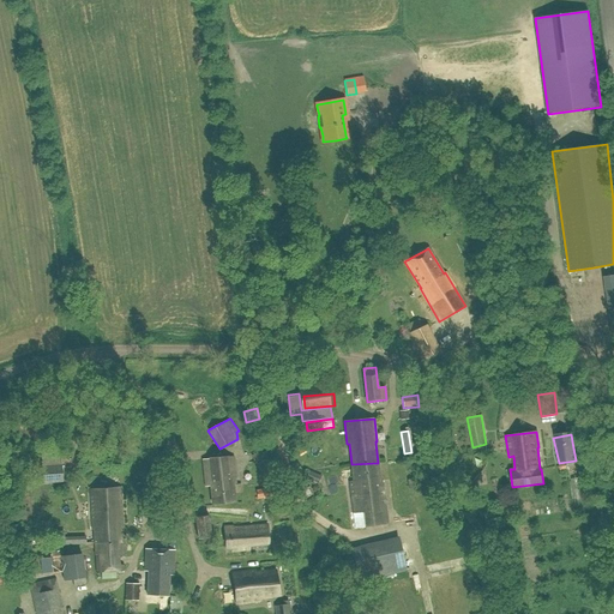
[(235,503),(234,485),(236,483),(233,457),(202,459),(205,487),(210,486),(212,505),(235,503)]
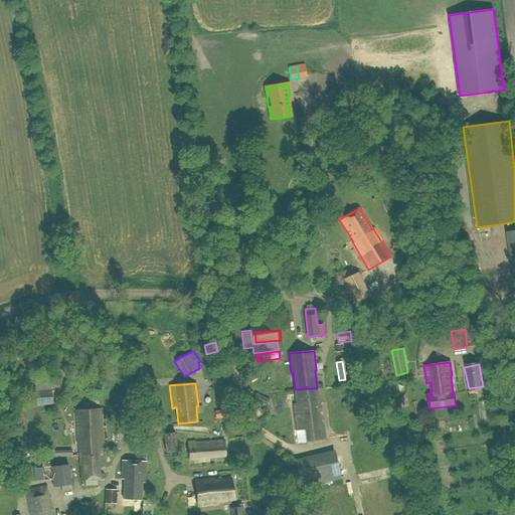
[(220,398),(228,396),(225,385),(218,386),(220,398)]
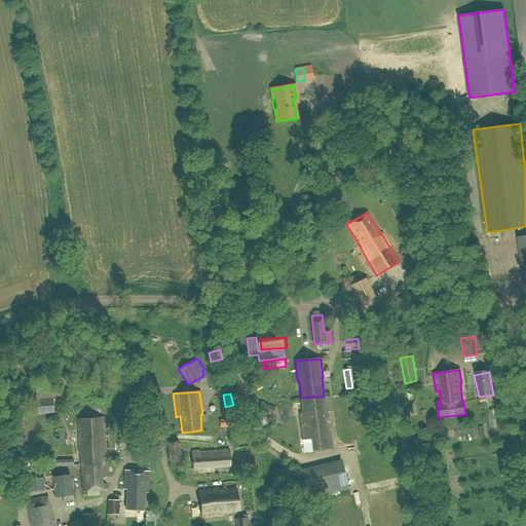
[(323,397),(301,398),(303,413),(299,413),(304,452),(332,449),(328,417),(327,417),(327,414),(326,414),(324,397),(323,397)]
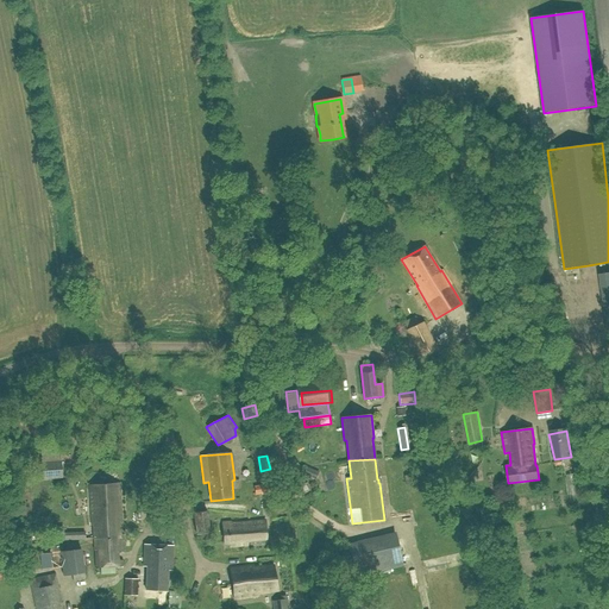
[(42,463),(43,479),(62,477),(61,462),(42,463)]
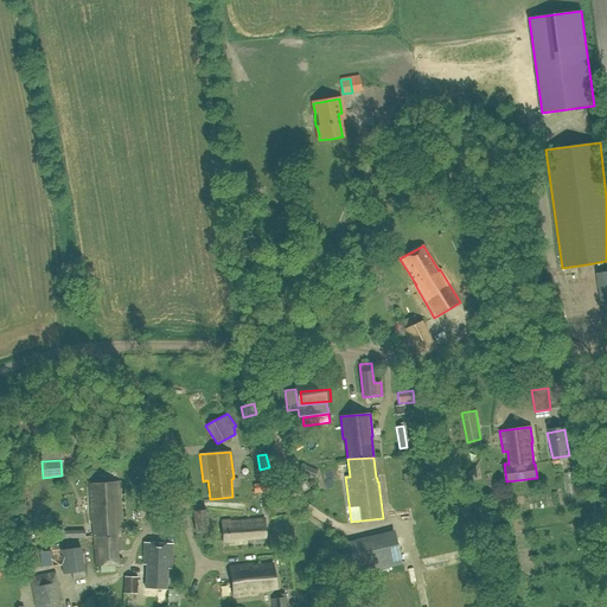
[(255,493),(270,491),(268,481),(253,485),(255,493)]
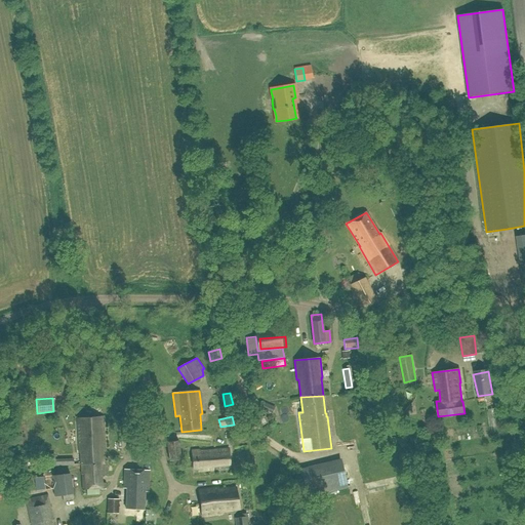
[(260,426),(268,422),(265,416),(257,419),(260,426)]
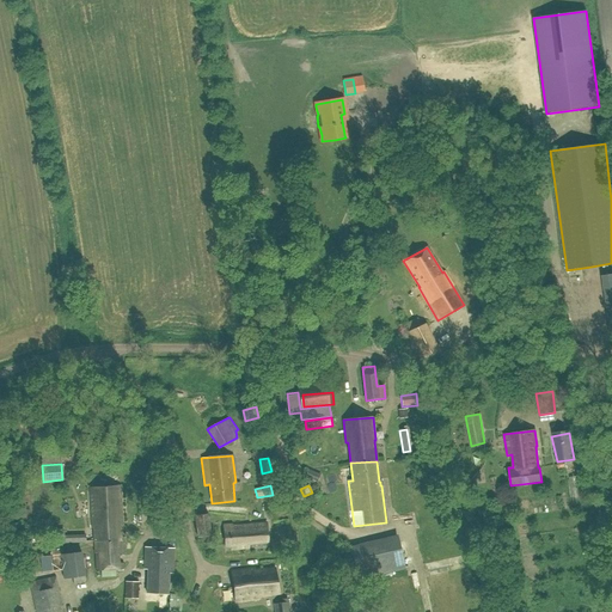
[(121,540),(120,526),(122,526),(120,487),(90,488),(92,528),(93,527),(95,543),(121,540)]
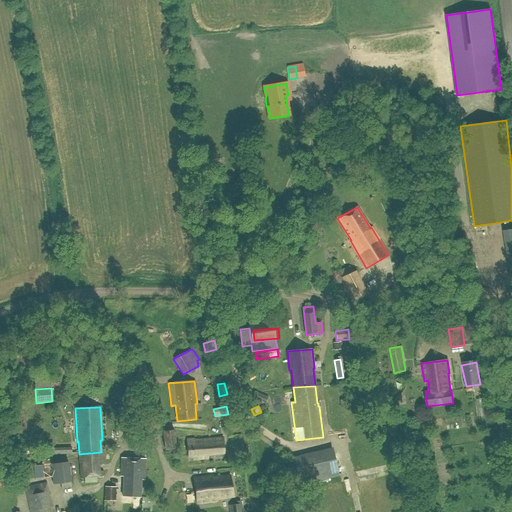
[(165,449),(176,448),(174,429),(163,431),(165,449)]
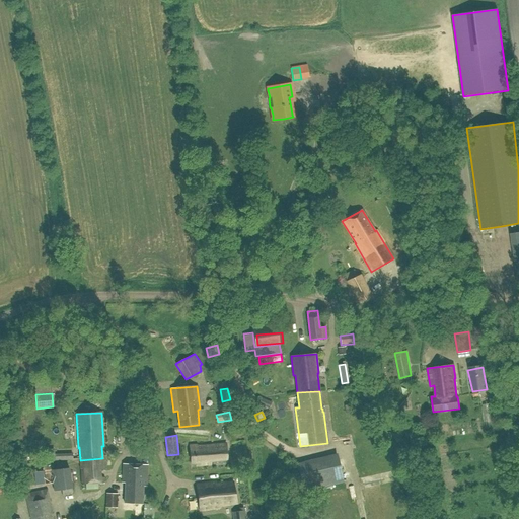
[(227,463),(226,444),(197,446),(197,445),(190,446),(191,464),(197,463),(197,466),(206,465),(206,461),(213,461),(213,464),(227,463)]
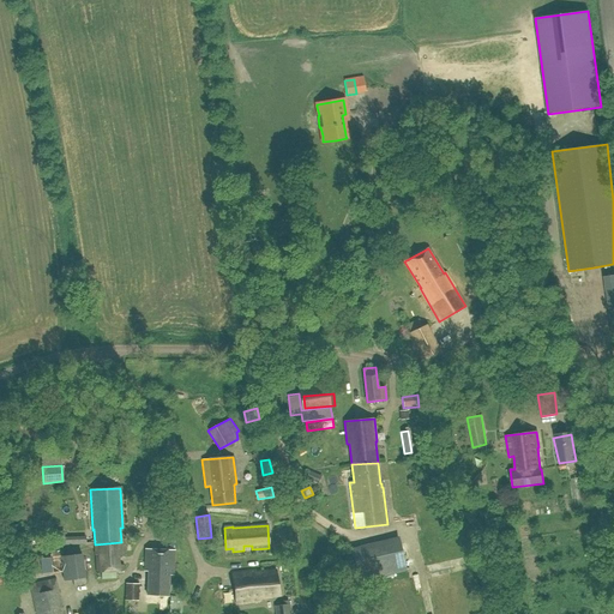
[(115,571),(124,571),(124,565),(119,565),(118,557),(124,557),(124,542),(121,542),(95,545),(96,554),(98,554),(102,579),(116,578),(115,571)]
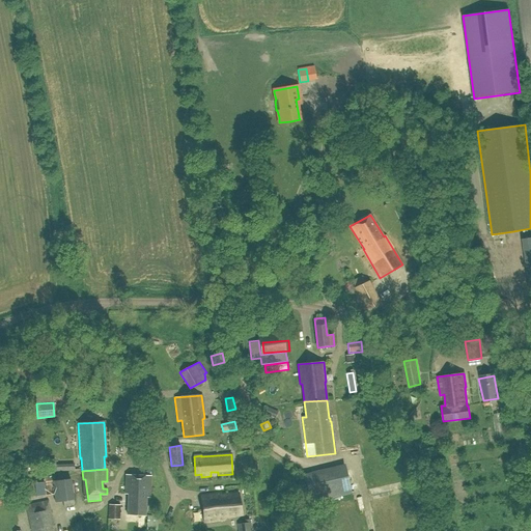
[(150,498),(150,496),(151,476),(126,475),(124,494),(128,495),(127,514),(145,515),(146,498),(150,498)]
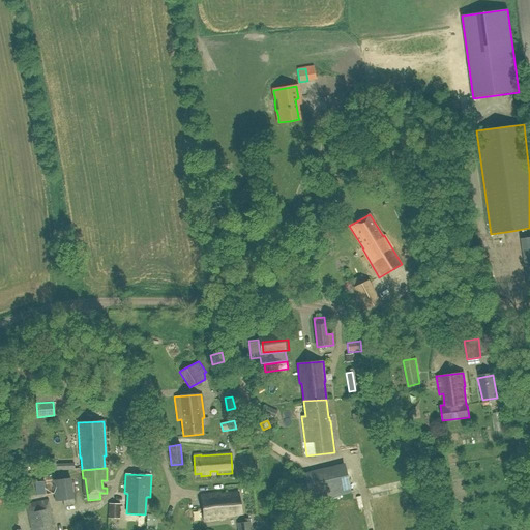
[(46,495),(54,494),(55,501),(63,500),(63,505),(74,504),(72,497),(75,497),(72,476),(53,478),(53,479),(43,481),(34,482),(36,496),(46,494),(46,495)]
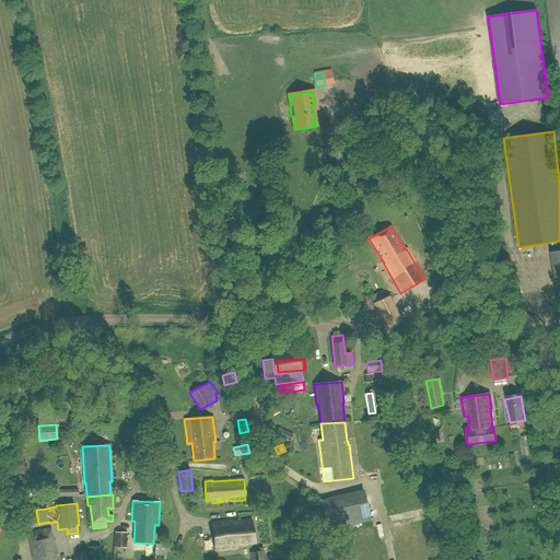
[(234,521),(237,546),(255,544),(252,520),(238,522),(238,521),(234,521)]
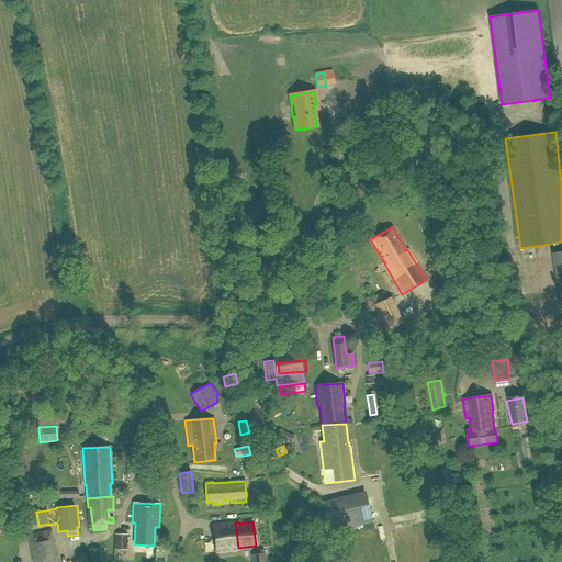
[(238,550),(238,548),(235,523),(213,525),(216,553),(238,550)]
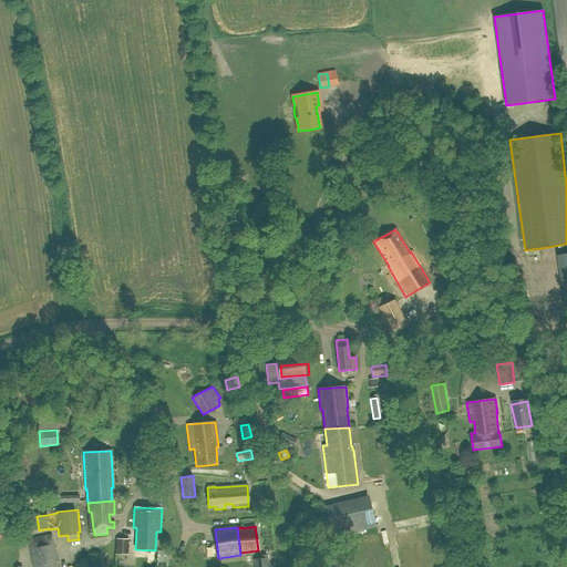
[(33,566),(58,566),(51,535),(28,540),(33,566)]
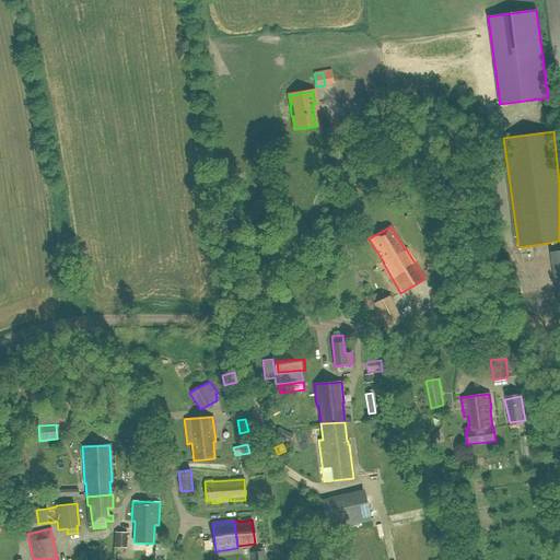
[(126,547),(127,532),(114,532),(114,547),(126,547)]
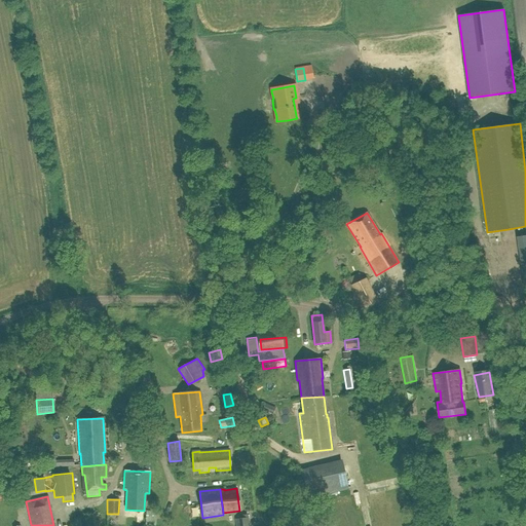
[(156,521),(156,511),(146,511),(146,520),(156,521)]
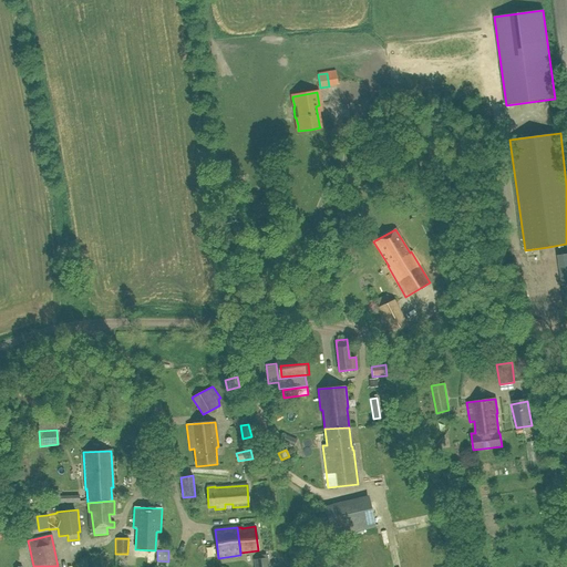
[(254,566),(268,566),(268,557),(254,559),(254,566)]
